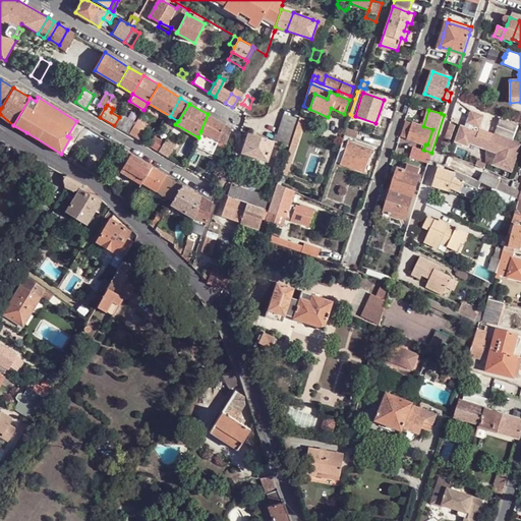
[(200,131),(218,139),(222,129),(224,124),(208,114),(200,131)]
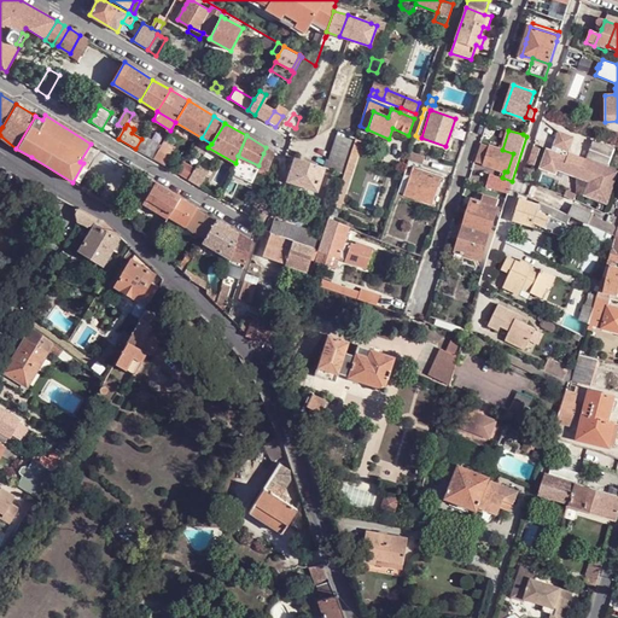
[(153,159),(161,146),(146,136),(144,136),(136,150),(153,159)]
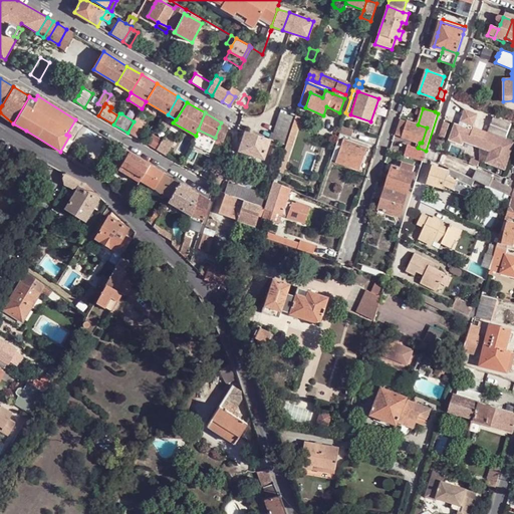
[(281,113),(274,134),(272,134),(270,140),(286,145),(289,134),(295,117),(281,113)]
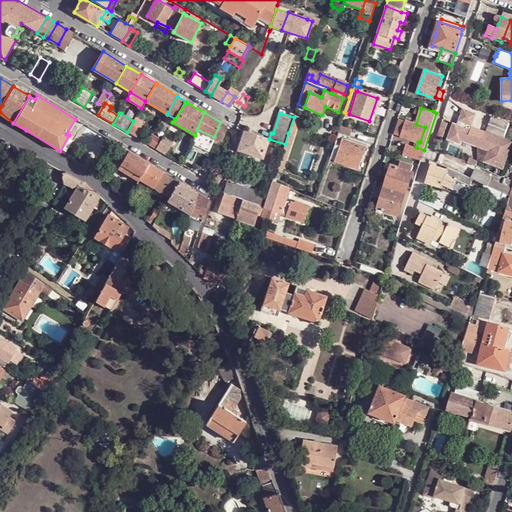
[(164,119),(161,122),(170,127),(172,122),(175,119),(167,114),(164,119)]
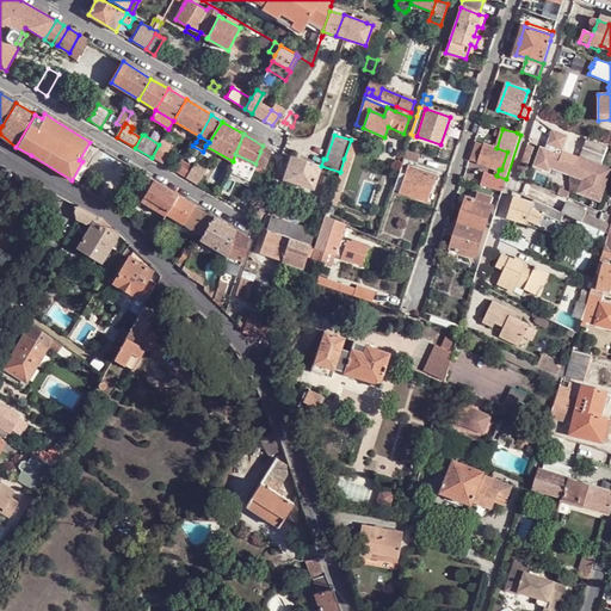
[(358,139),(351,137),(351,140),(344,159),(351,161),(358,139)]
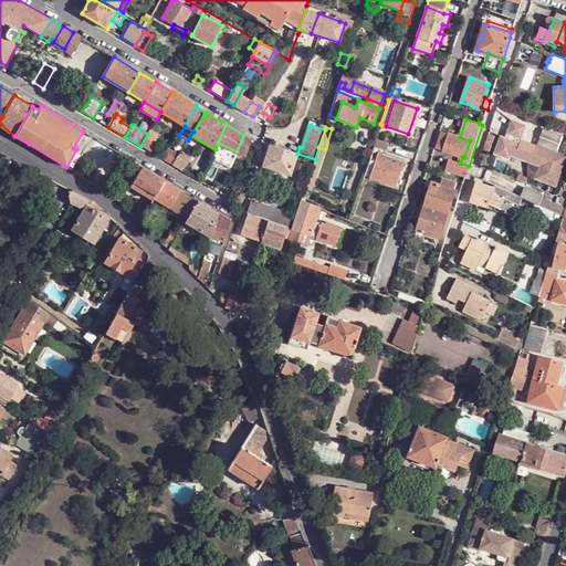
[(155,136),(157,130),(152,128),(140,146),(150,152),(158,138),(155,136)]
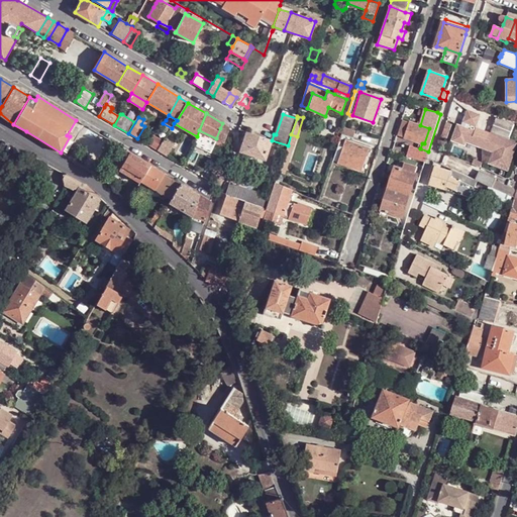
[(514,125),(496,118),(491,131),(509,139),(514,125)]
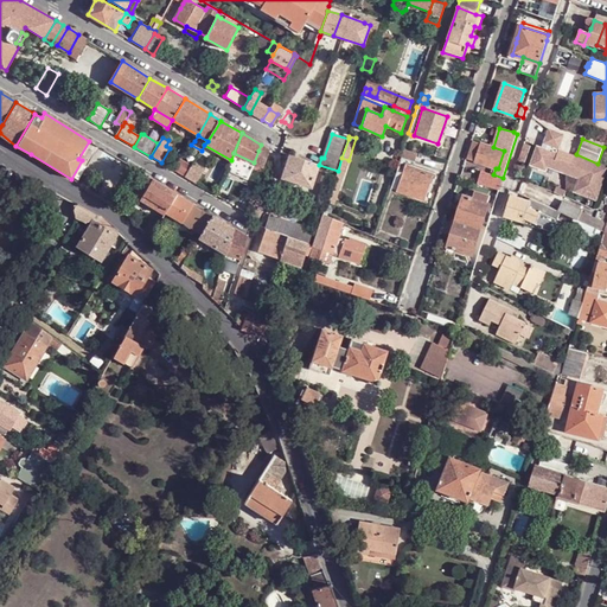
[(483,144),(474,141),(468,159),(475,161),(483,144)]
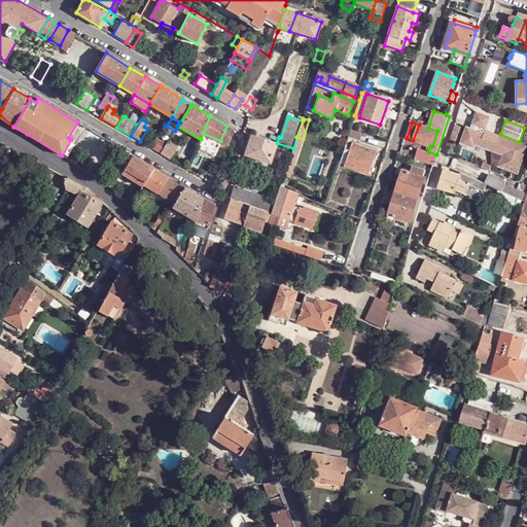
[(428,128),(419,125),(413,140),(430,146),(432,146),(437,131),(428,128)]
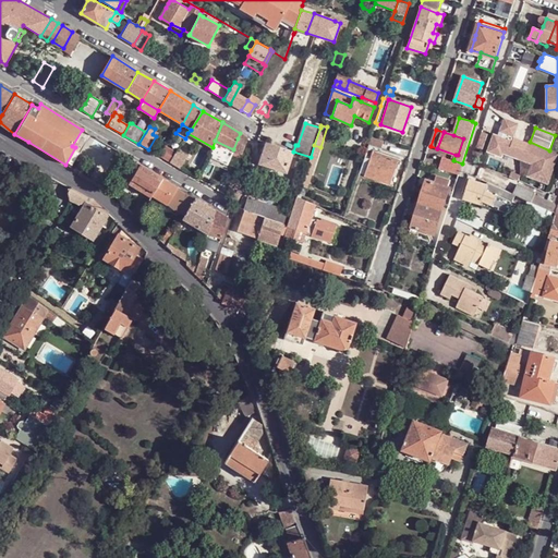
[(247,137),(240,133),(238,138),(245,143),(247,137)]
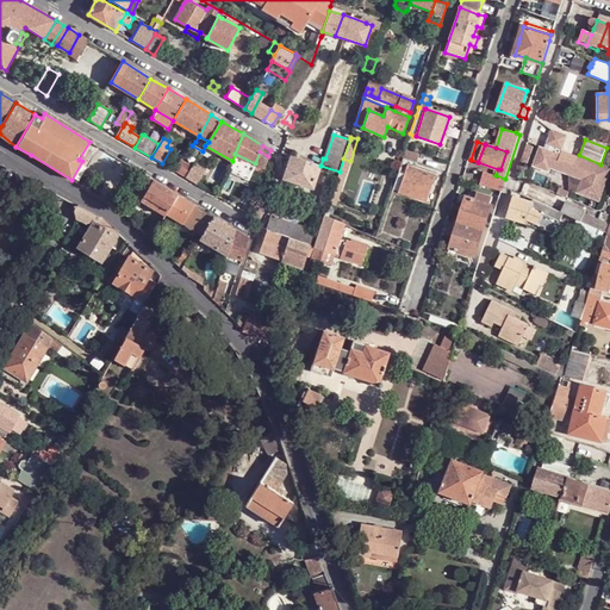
[(417,154),(404,149),(402,157),(415,162),(417,154)]
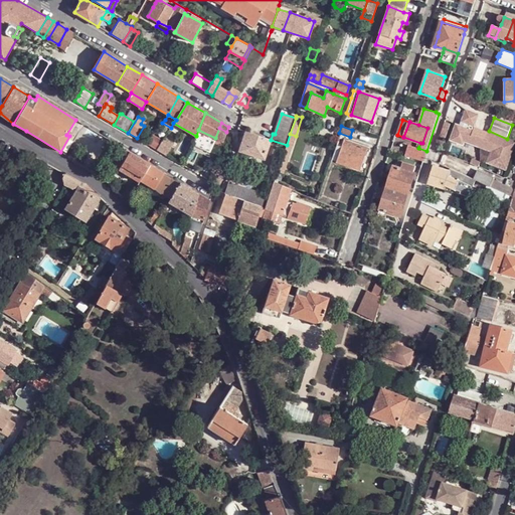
[(226,132),(219,128),(215,138),(222,142),(226,132)]
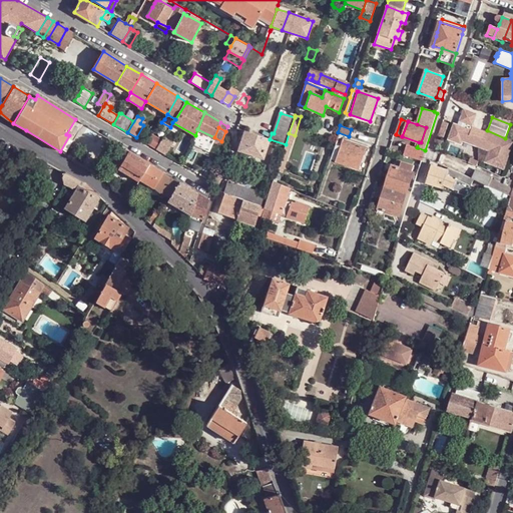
[(214,137),(197,129),(195,135),(192,143),(208,150),(214,137)]
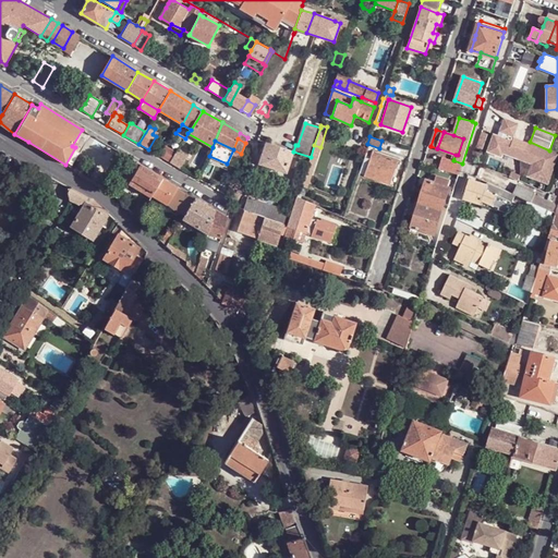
[(286,171),(293,152),(267,143),(259,164),(286,171)]
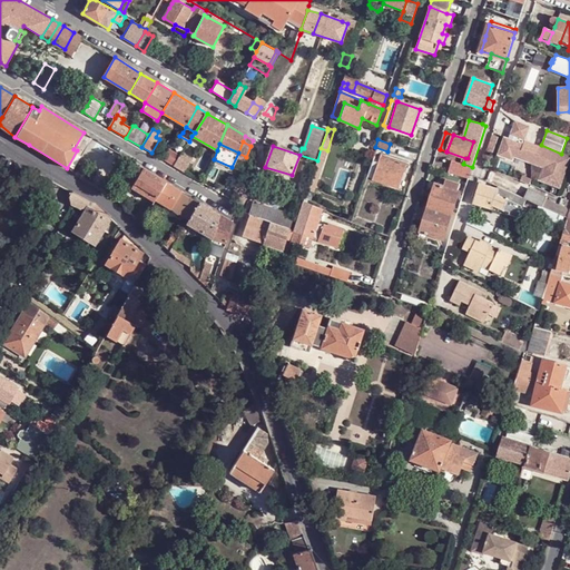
[(387,151),(375,147),(373,153),(380,155),(386,157),(387,151)]
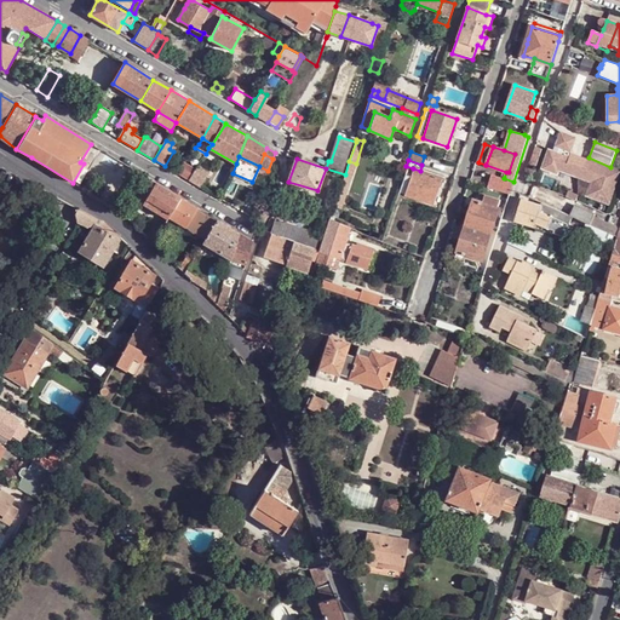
[(333,208),(340,211),(356,164),(349,161),(345,174),(333,208)]
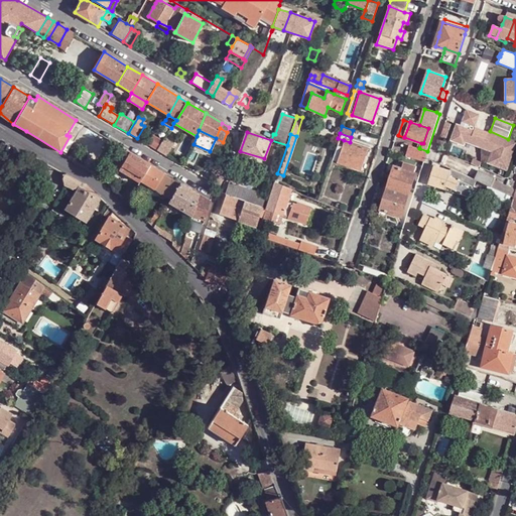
[(151,139),(147,144),(154,148),(157,150),(160,146),(163,141),(153,135),(151,139)]
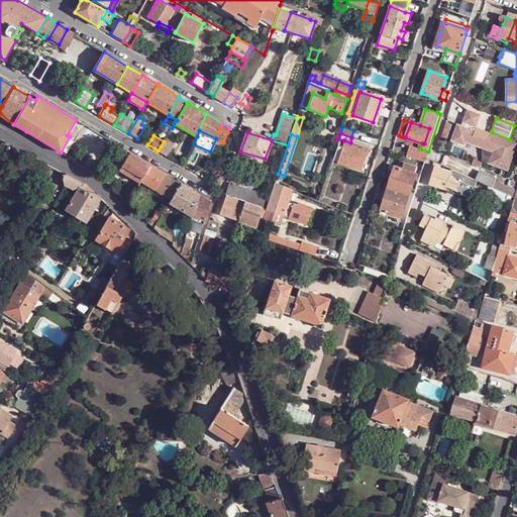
[(167,156),(175,142),(167,137),(164,141),(161,146),(158,150),(167,156)]
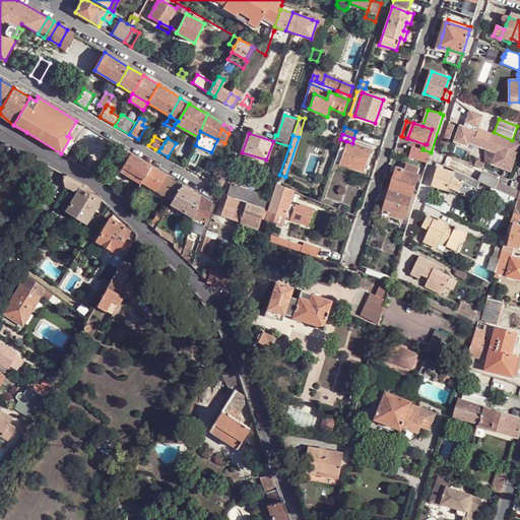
[(362,171),(369,149),(352,143),(346,141),(343,148),(339,163),(362,171)]
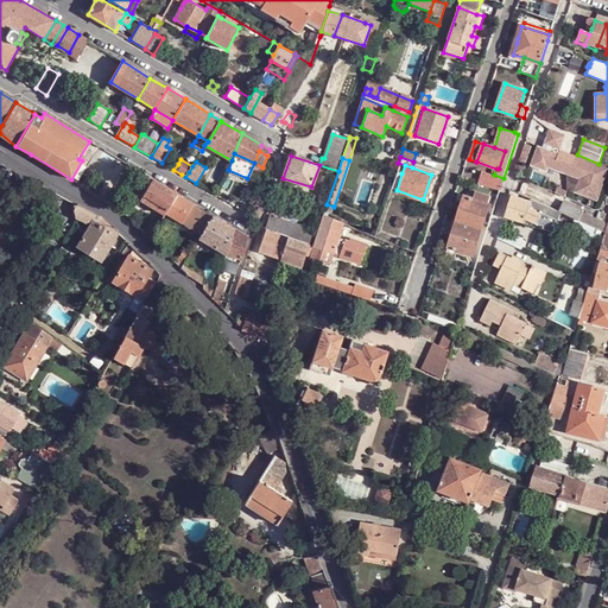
[(401,173),(396,171),(390,188),(393,189),(397,190),(401,173)]
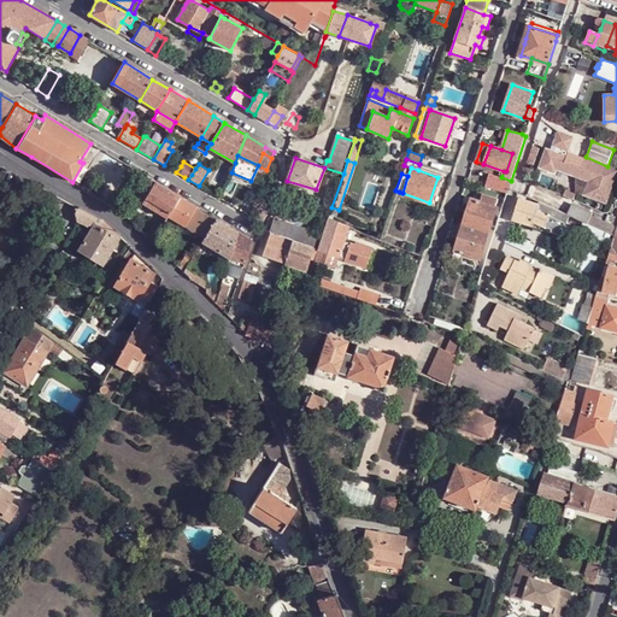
[(501,177),(489,174),(486,186),(507,193),(509,188),(511,181),(501,177)]
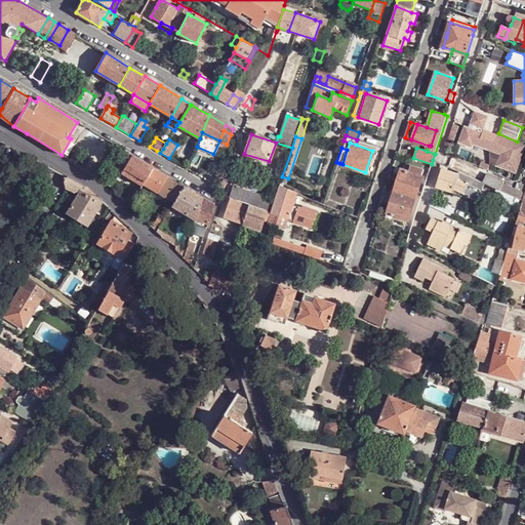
[(132,155),(122,172),(137,183),(125,202),(128,205),(138,190),(153,167),(132,155)]
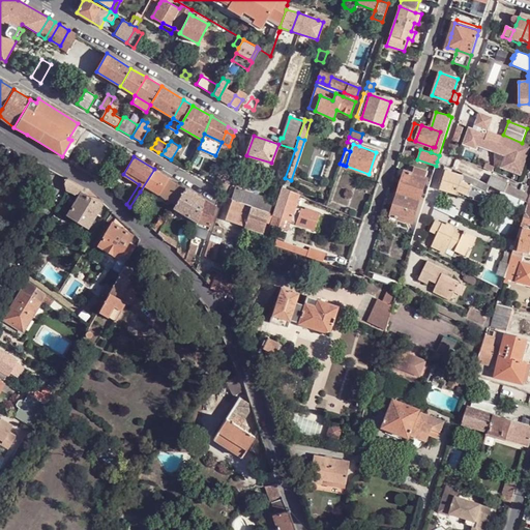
[(463,176),(464,173),(447,166),(446,170),(463,176)]
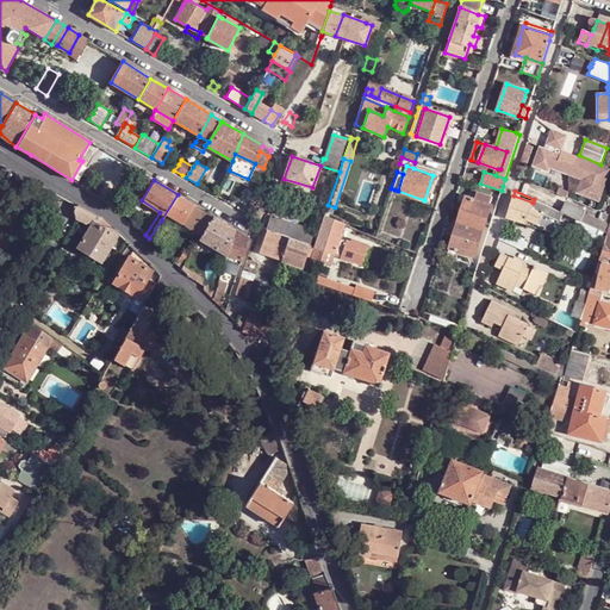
[(492,197),(478,192),(475,200),(490,205),(492,197)]
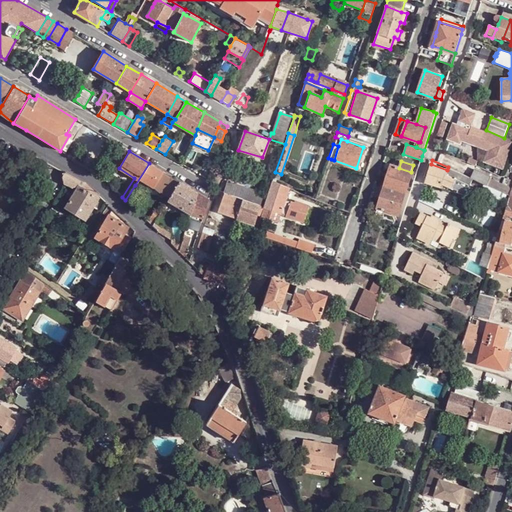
[(149,163),(135,185),(139,187),(143,182),(153,188),(155,185),(163,172),(149,163)]
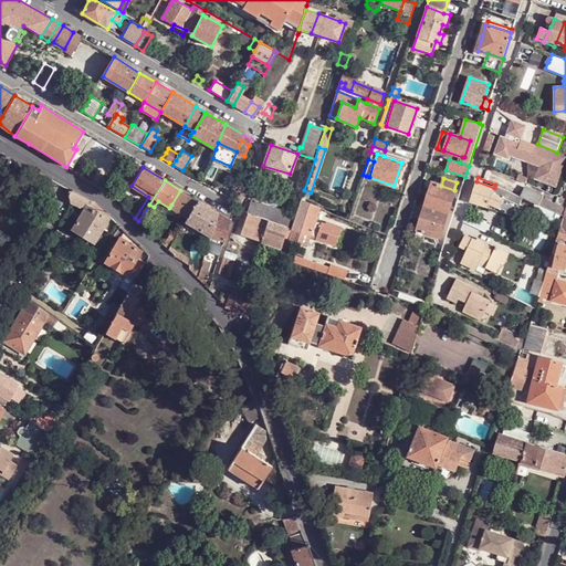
[(470,201),(488,208),(490,203),(494,188),(477,181),(470,201)]
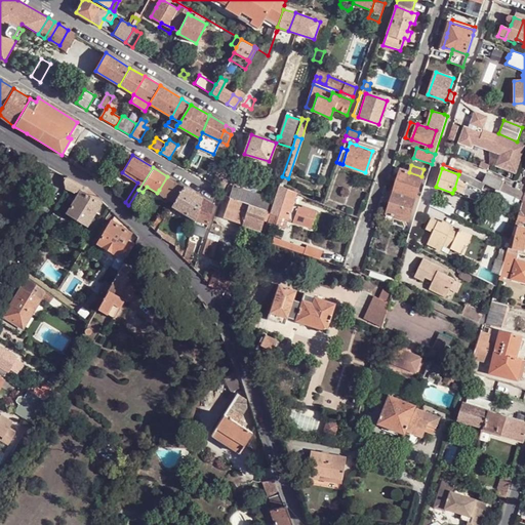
[(401,169),(394,191),(415,198),(416,195),(422,176),(421,176),(409,172),(401,169)]
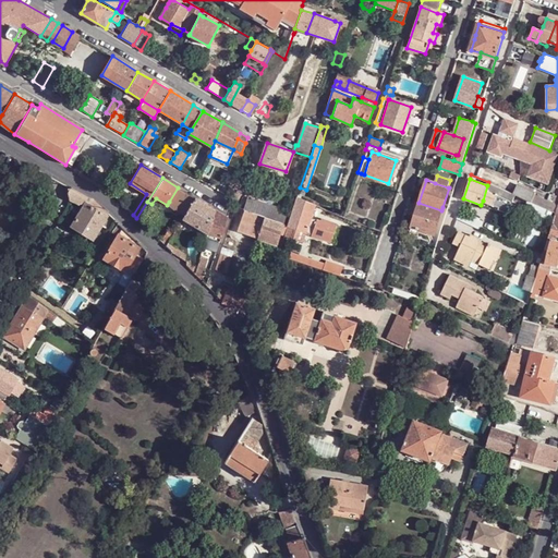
[(513,194),(488,182),(487,185),(483,201),(498,207),(498,209),(507,213),(516,194),(513,194)]
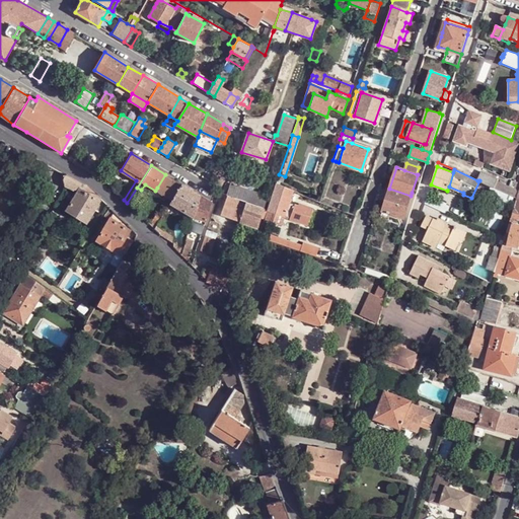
[(482,171),(477,180),(479,180),(492,187),(494,188),(496,181),(497,181),(498,179),(482,171)]
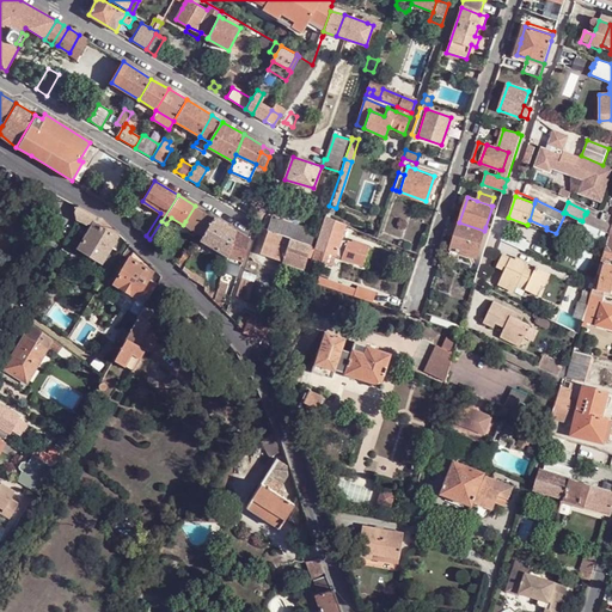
[(96,224),(99,218),(77,206),(73,210),(74,214),(75,219),(85,225),(90,224),(95,224),(95,222),(96,224)]
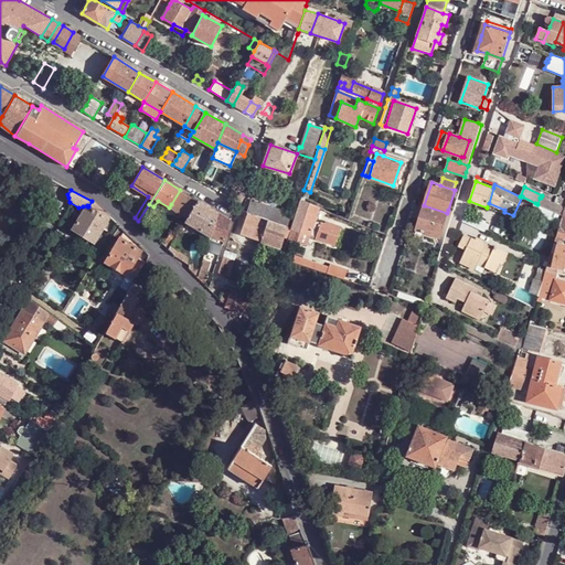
[(541,198),(540,198),(537,204),(547,209),(558,214),(560,215),(562,208),(553,203),(541,198)]
